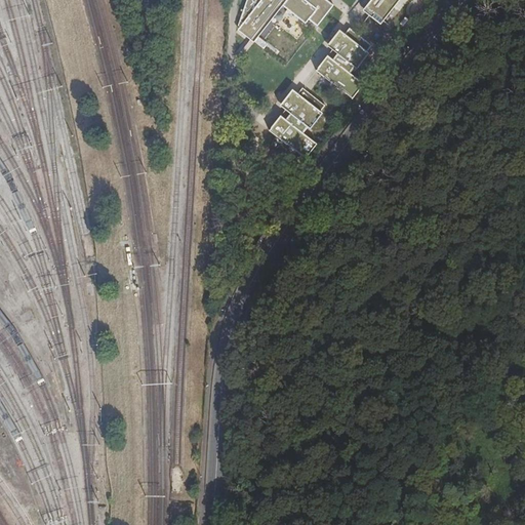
[(317,28),(332,6),(324,0),(246,0),(237,28),(249,38),(254,31),(256,33),(279,5),(282,7),(305,25),(308,21),(317,28)]
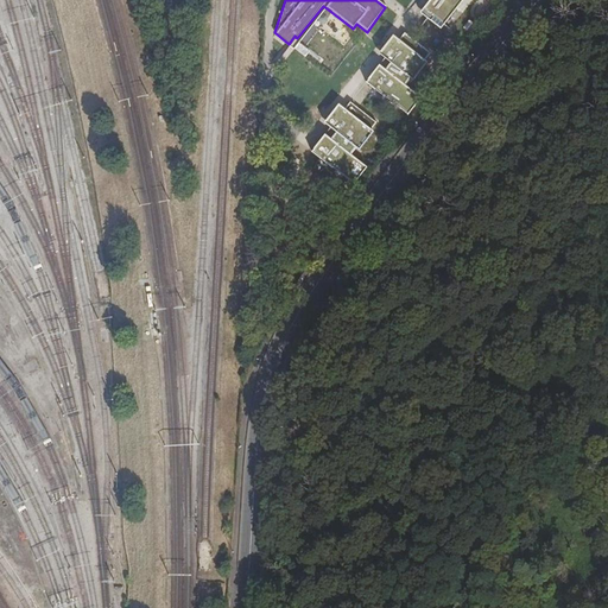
[(438,5),(432,0),(431,0),(420,14),(428,19),(438,5)]
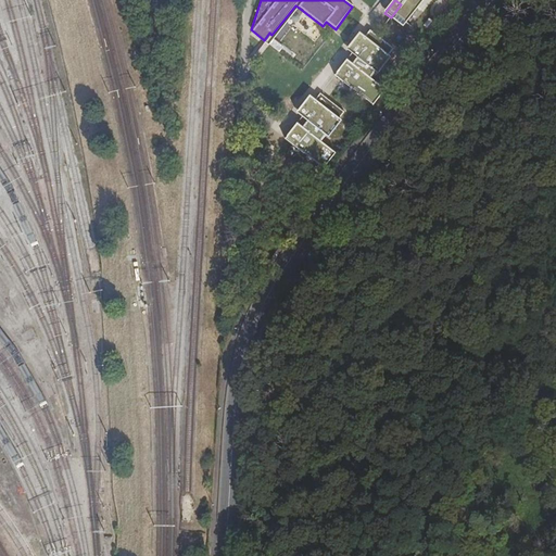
[(395,0),(401,4),(391,17),(406,22),(407,23),(425,0),(395,0)]
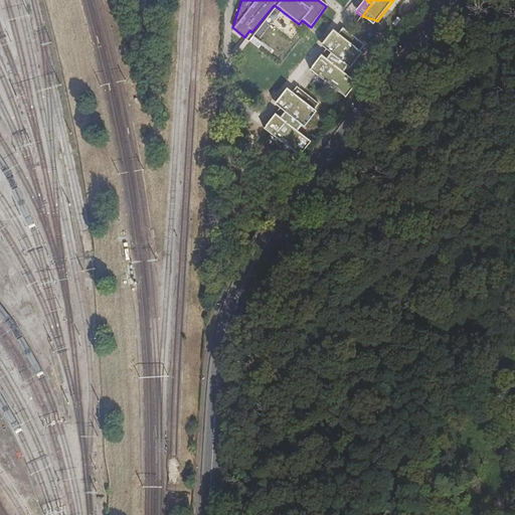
[(249,30),(244,37),(249,41),(277,7),(274,5),(251,32),(249,30)]
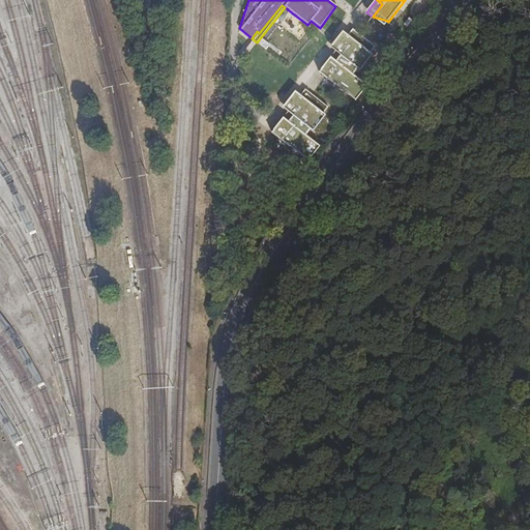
[(387,21),(372,16),(372,17),(383,26),(387,21)]
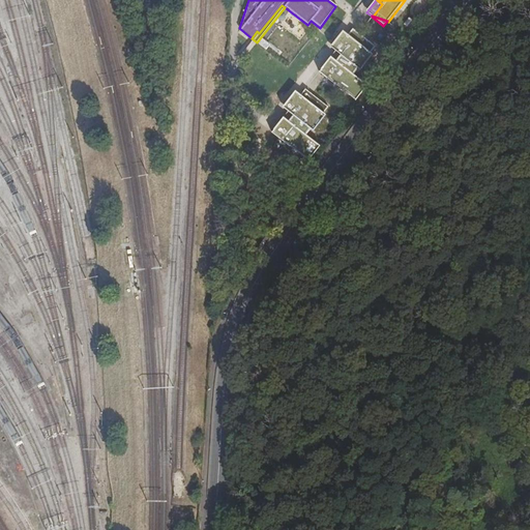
[(353,76),(358,69),(371,53),(375,47),(352,29),(334,52),(339,55),(335,60),(331,57),(318,72),(355,101),(366,86),(353,76)]
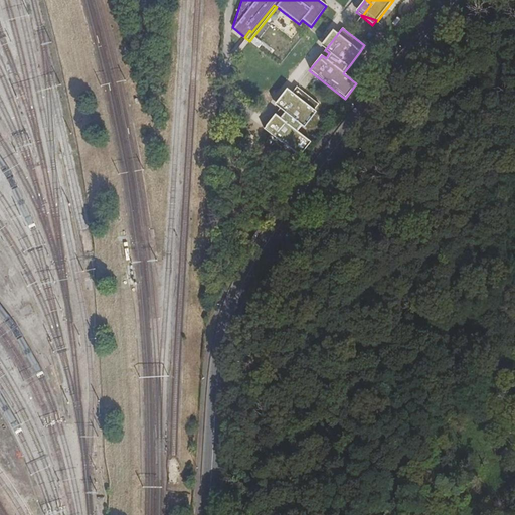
[(252,38),(248,43),(258,50),(262,45),(252,38)]
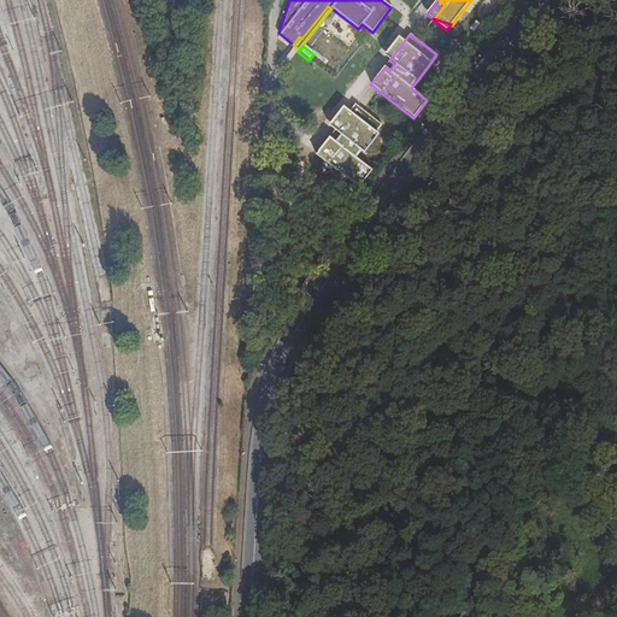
[(466,52),(458,62),(464,66),(472,56),(466,52)]
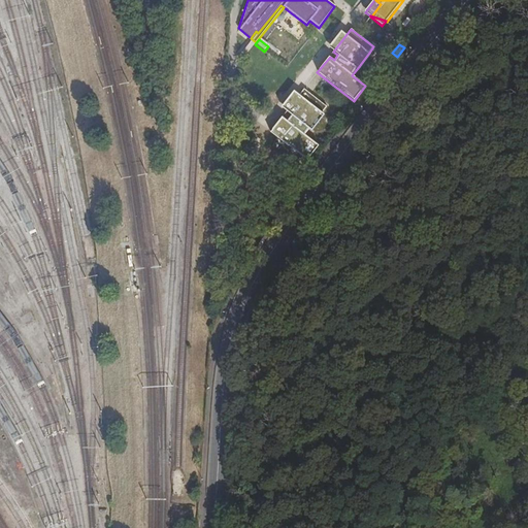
[(371,55),(369,53),(357,69),(359,71),(371,55)]
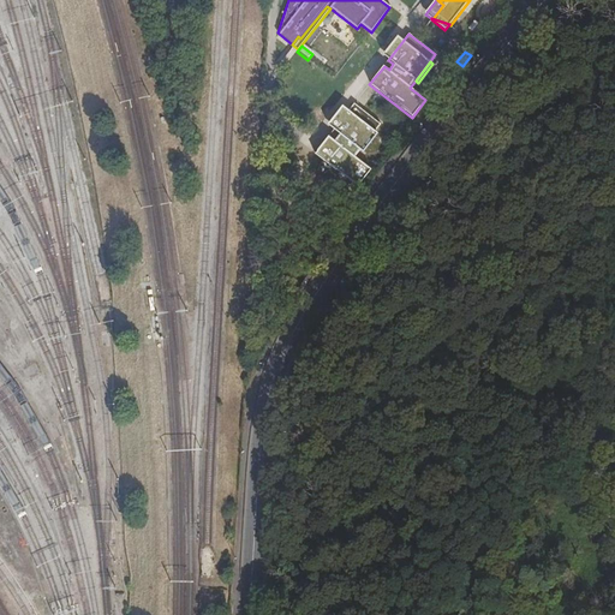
[(356,159),(360,151),(375,132),(381,125),(354,105),(334,131),(340,136),(335,142),(330,137),(315,155),(358,189),(371,171),(356,159)]
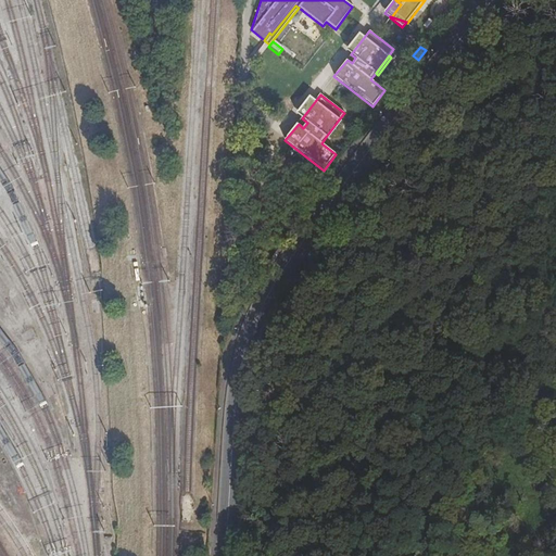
[(367,111),(359,121),(365,124),(371,114),(367,111)]
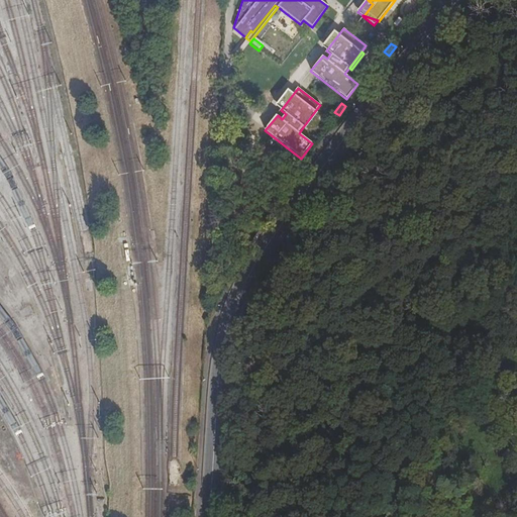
[(318,113),(315,111),(303,127),(306,129),(318,113)]
